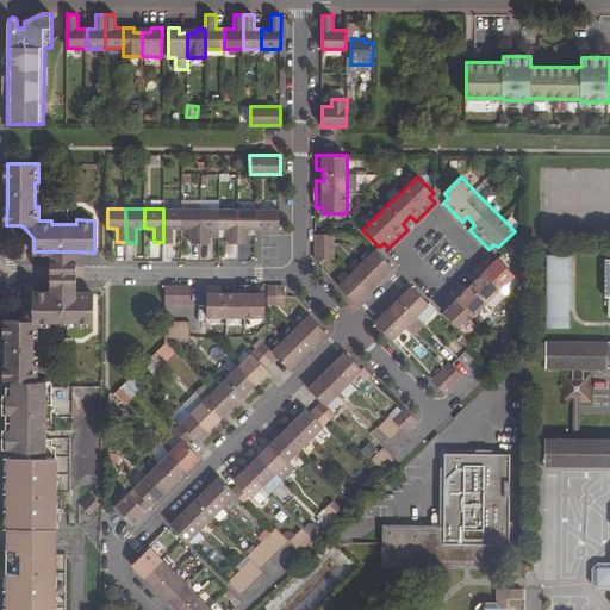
[(182,209),(163,209),(163,242),(174,243),(174,229),(182,229),(182,209)]
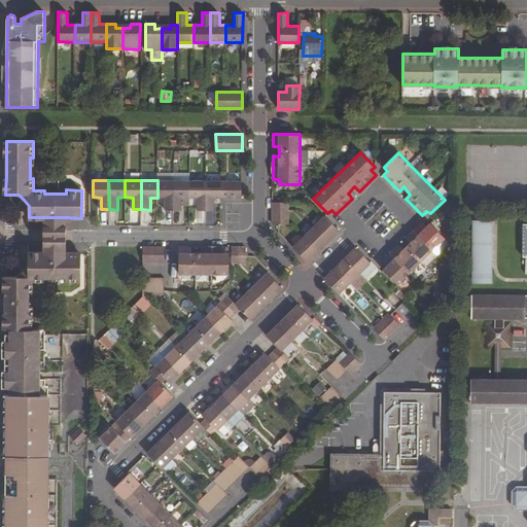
[(173,180),(157,180),(157,198),(165,198),(165,210),(173,210),(173,180)]
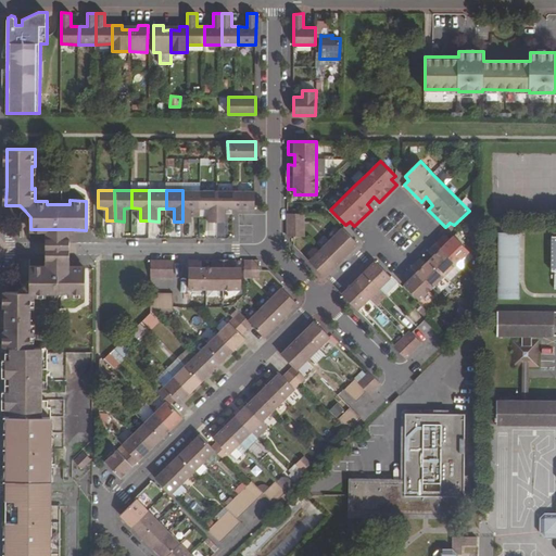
[(200,190),(182,190),(182,222),(192,222),(192,209),(200,209),(200,190)]
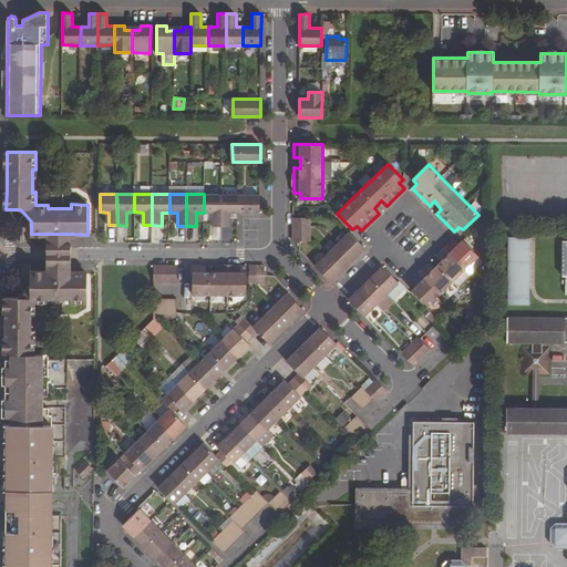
[(222,194),(204,194),(204,213),(213,213),(213,226),(222,226),(222,194)]
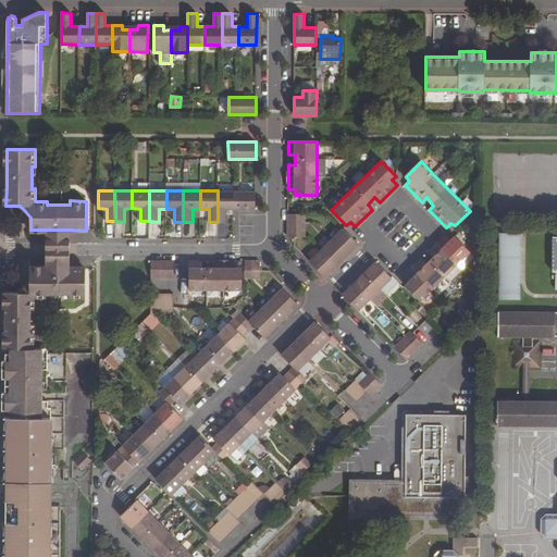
[(234,190),(218,190),(218,222),(226,222),(227,209),(234,209),(234,190)]
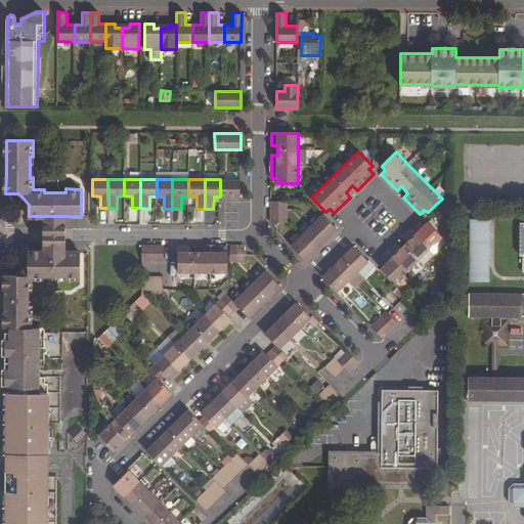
[(239,179),(220,179),(220,197),(239,198),(239,179)]
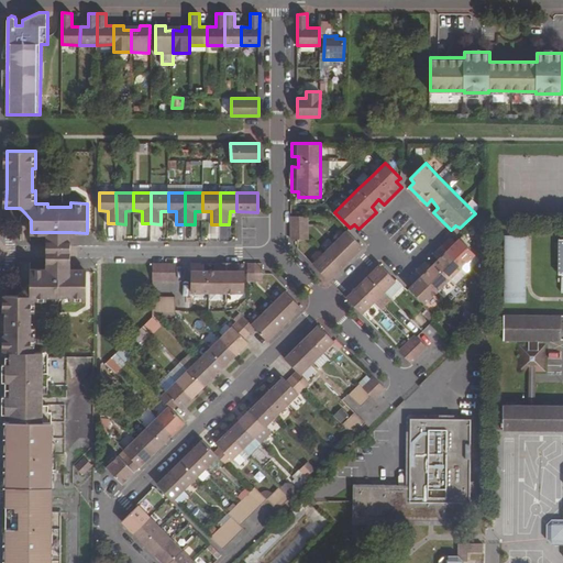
[(308,217),(290,217),(290,239),(297,240),(308,240),(308,228),(308,217)]
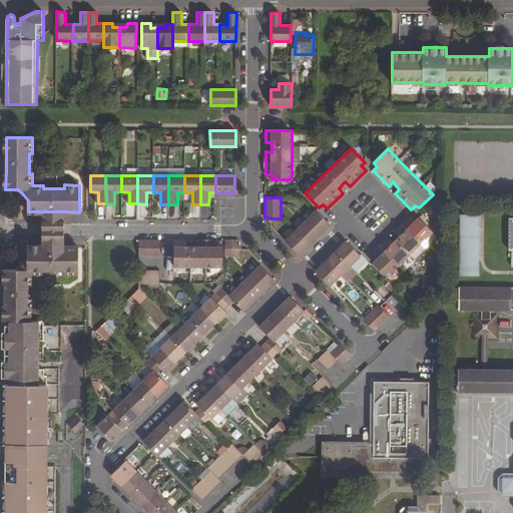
[(296,230),(285,240),(300,255),(331,225),(316,210),(306,220),(296,230)]
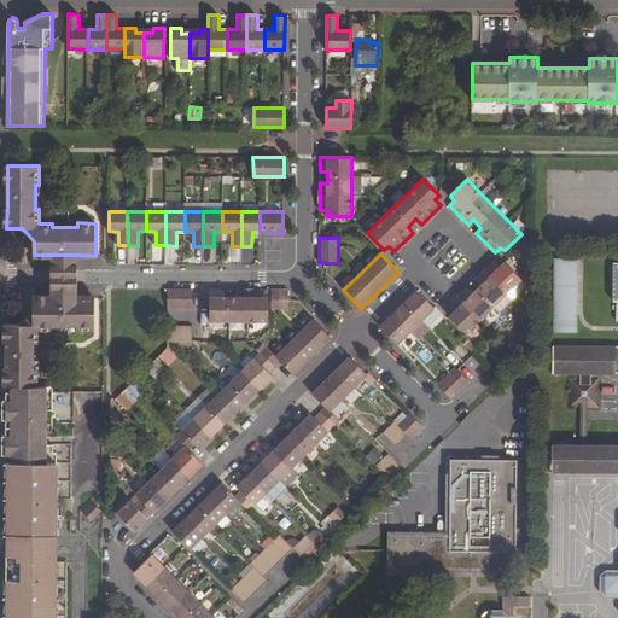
[(79,255),(51,255),(51,278),(51,298),(77,298),(77,278),(79,255)]
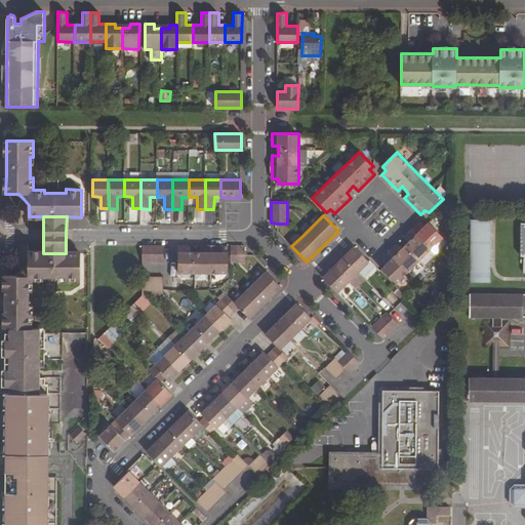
[(442,237),(429,223),(425,226),(420,220),(403,238),(408,242),(401,249),(397,244),(380,260),(385,265),(381,269),(396,283),(407,271),(418,259),(430,248),(442,237)]
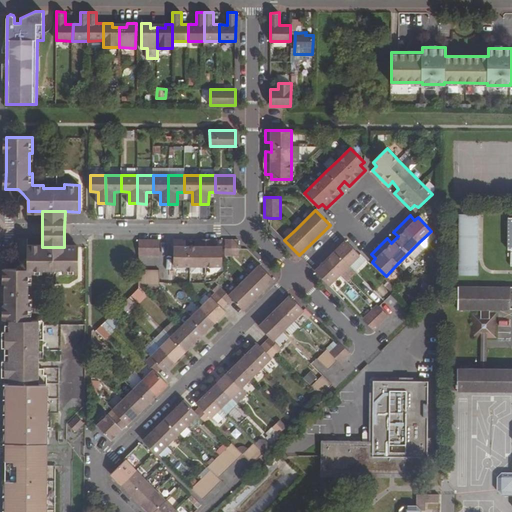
[(459,275),(479,276),(479,215),(459,215),(459,275)]
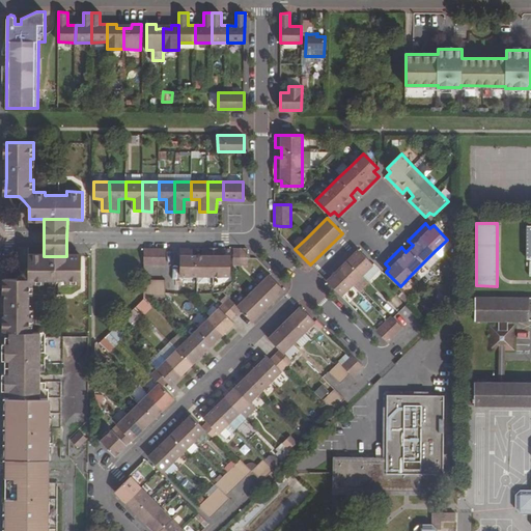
[(144,248),(144,263),(166,264),(165,248),(144,248)]
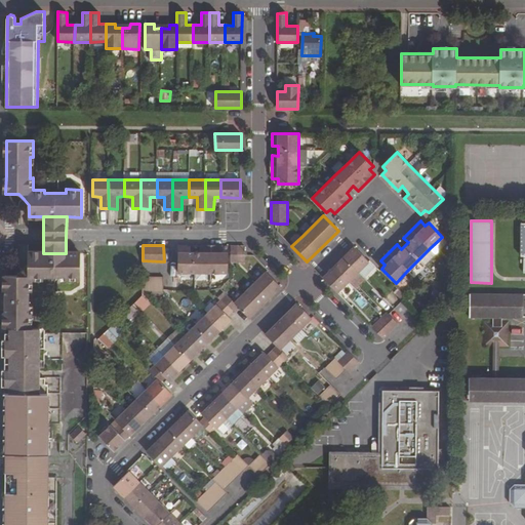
[(190,246),(178,246),(178,272),(195,273),(209,273),(228,273),(228,253),(224,253),(224,246),(219,246),(200,246),(200,253),(190,252),(190,246)]
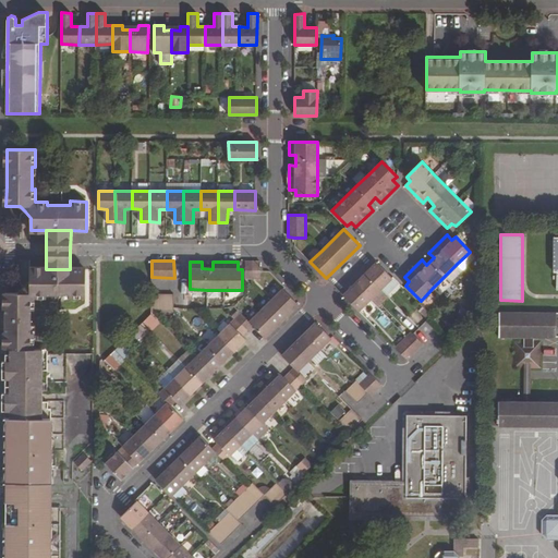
[(261,262),(245,262),(245,278),(253,279),(261,279),(261,270),(261,262)]
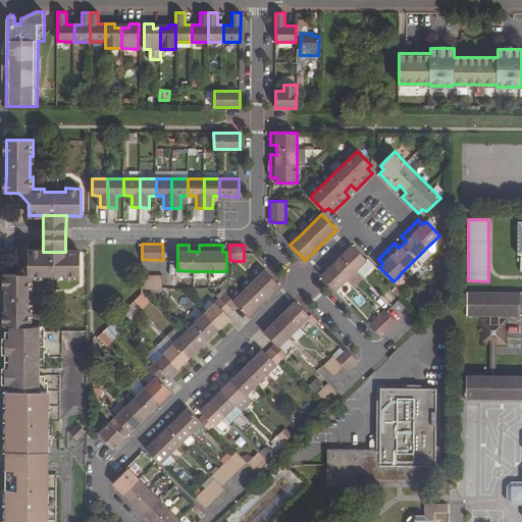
[(352,245),(321,276),(335,292),(346,280),(356,270),(367,261),(352,245)]
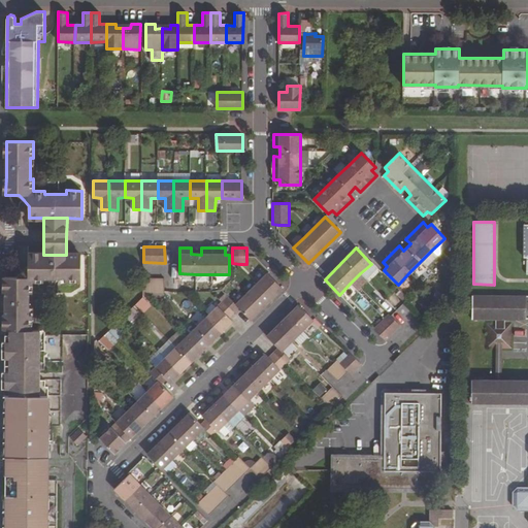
[(18,277),(5,277),(5,295),(5,312),(5,330),(10,330),(32,330),(33,315),(29,315),(30,292),(33,292),(33,283),(43,283),(44,279),(59,279),(65,279),(66,283),(80,283),(81,255),(66,255),(43,255),(28,254),(28,266),(23,272),(18,277)]
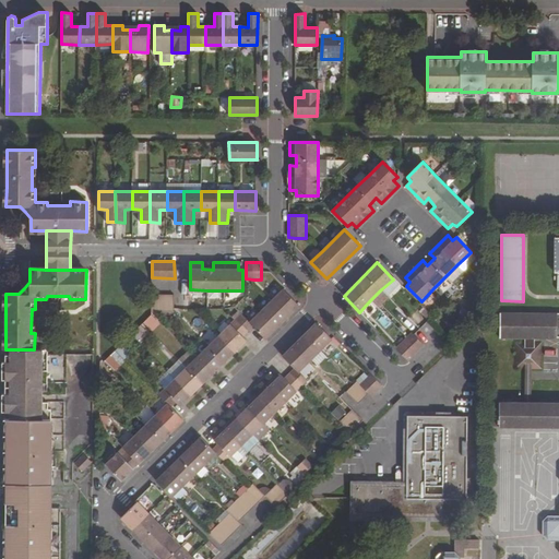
[(389,295),(400,283),(394,277),(393,280),(382,289),(389,295)]
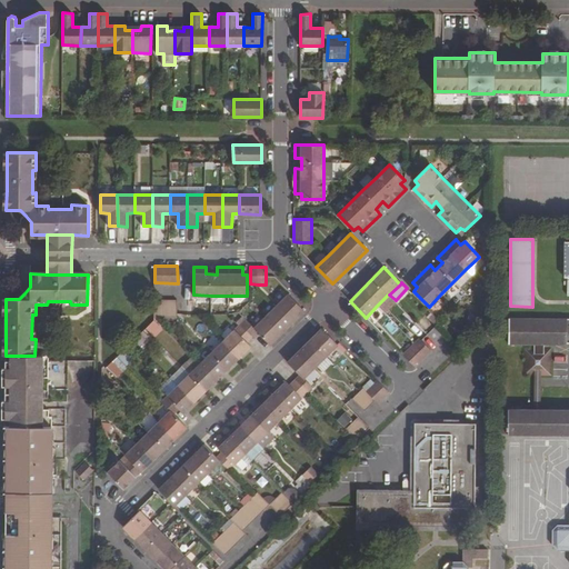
[(120,460),(108,471),(125,488),(187,427),(175,413),(179,409),(182,412),(250,346),(247,341),(258,331),(270,345),(305,311),(289,295),(277,307),(266,317),(255,328),(246,319),(223,340),(212,352),(201,363),(190,375),(179,386),(162,402),(170,410),(159,421),(148,432),(137,443),(125,456),(130,459),(125,465),(120,460)]
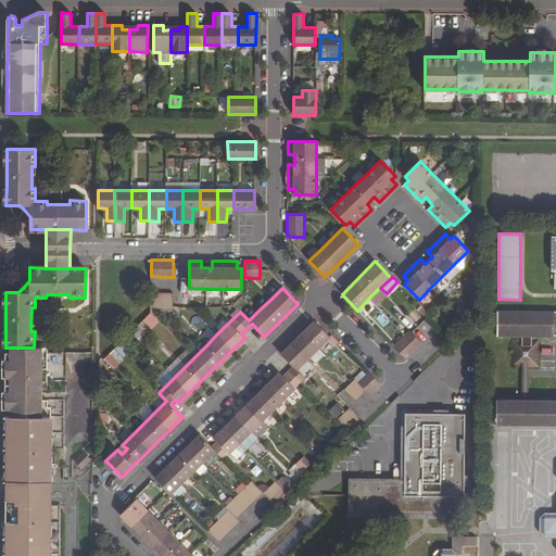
[(173,293),(151,293),(151,310),(159,310),(174,310),(174,306),(173,293)]
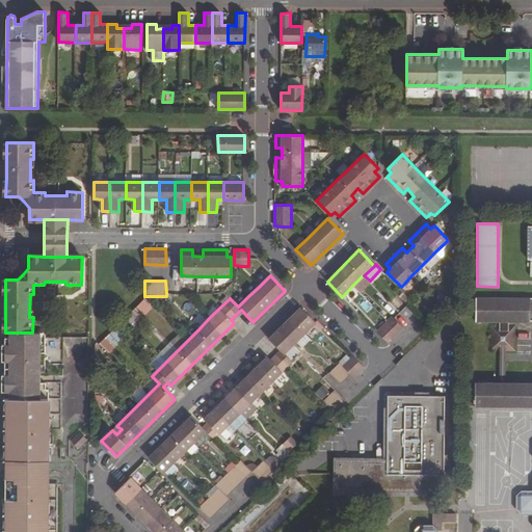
[(531,297),(477,297),(476,321),(500,322),(500,325),(490,325),(490,351),(500,351),(500,347),(506,347),(506,351),(515,351),(516,325),(506,325),(506,322),(530,322),(530,320),(531,320),(531,297)]
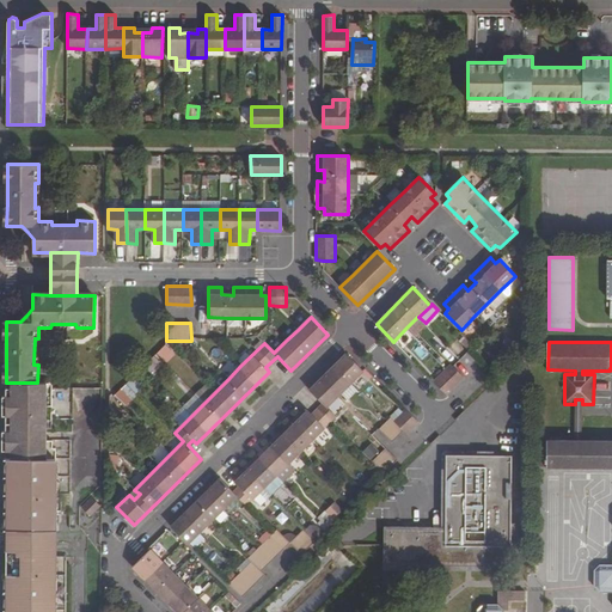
[(165,346),(158,354),(167,363),(175,356),(165,346)]
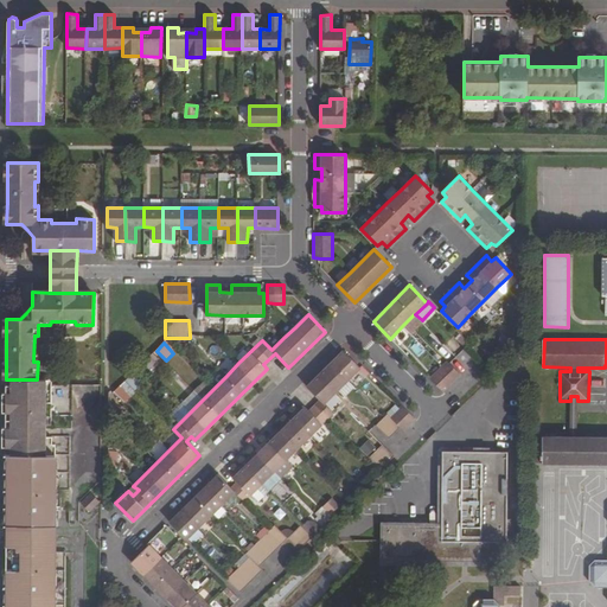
[(217,474),(170,522),(187,540),(199,526),(211,515),(223,503),(235,491),(243,502),(262,483),(274,471),(286,459),(298,448),(310,436),(327,419),(333,413),(324,403),(337,391),(347,379),(360,368),(343,350),(306,387),(320,400),(310,410),(305,407),(232,478),(237,483),(231,489),(217,474)]
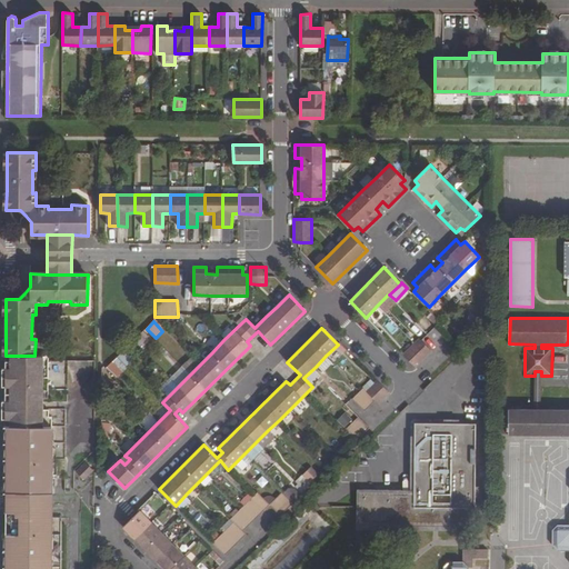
[(145,331),(135,340),(141,347),(150,338),(145,331)]
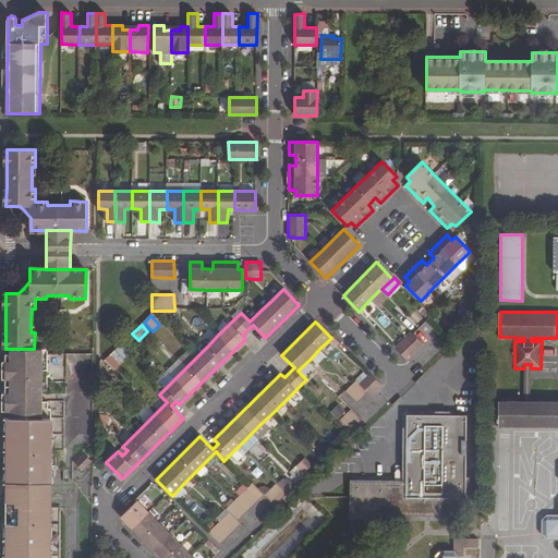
[(407,338),(396,348),(407,360),(423,344),(414,334),(412,332),(407,338)]
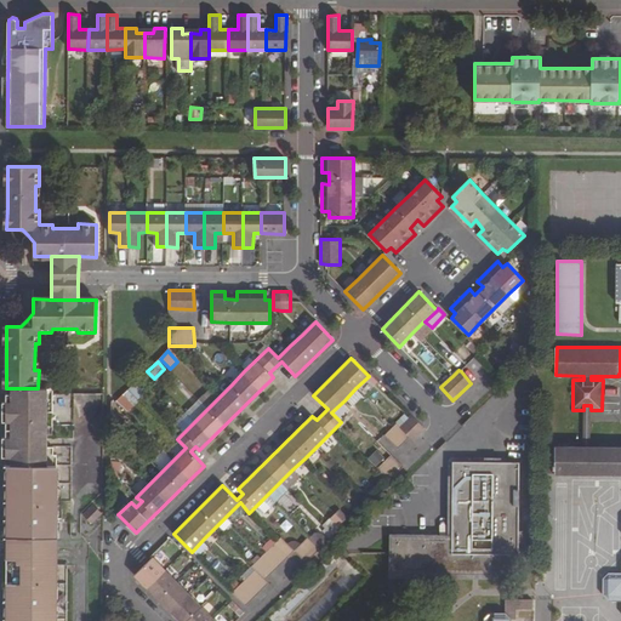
[(355,388),(345,400),(351,406),(362,396),(355,388)]
